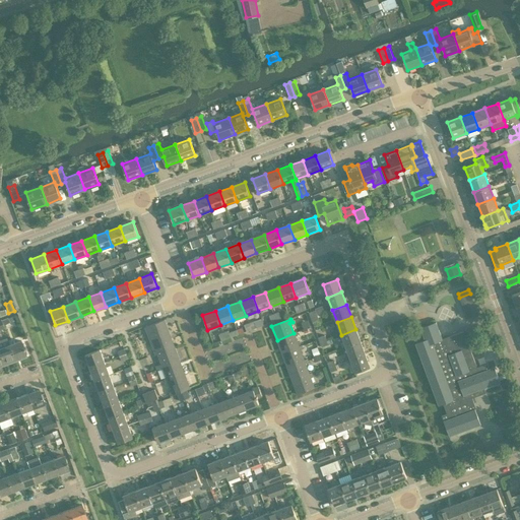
[(149,339),(151,344),(171,337),(165,320),(147,327),(151,339),(149,339)]
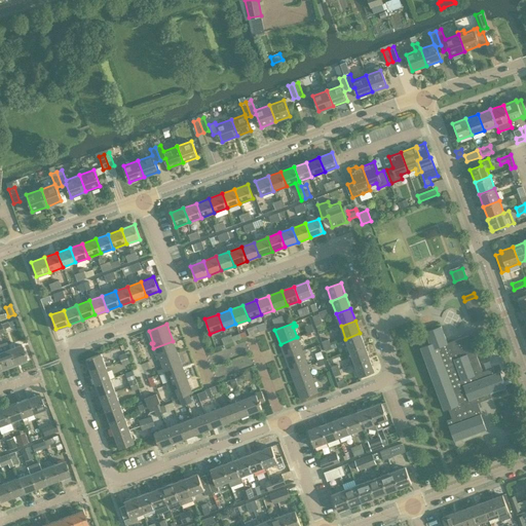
[(420,347),(443,411),(448,409),(452,418),(447,420),(454,442),(455,441),(455,440),(485,428),(486,429),(487,428),(477,403),(491,398),(491,396),(490,392),(504,386),(504,387),(505,387),(500,371),(495,373),(493,368),(483,372),(475,350),(470,335),(448,342),(442,326),(441,326),(437,328),(425,332),(426,334),(427,334),(430,343),(424,346),(420,347)]
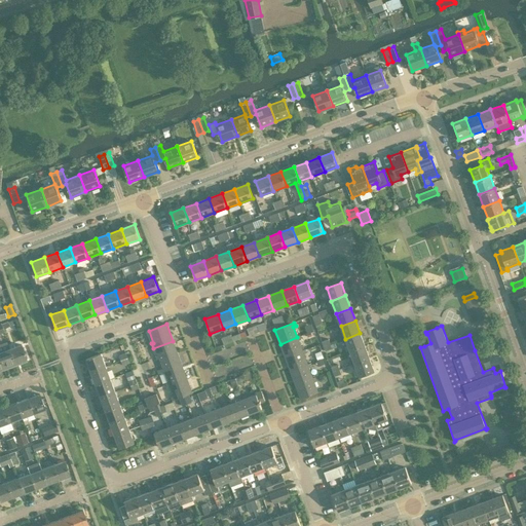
[(365,346),(360,333),(345,339),(350,351),(365,346)]
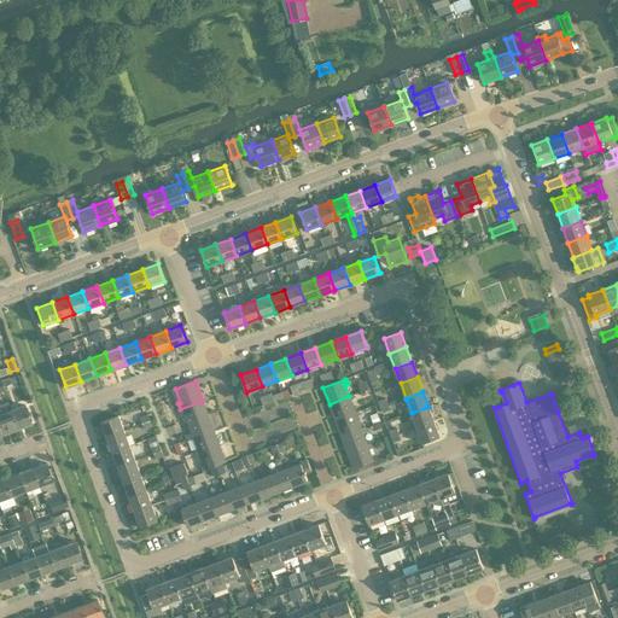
[(351,396),(349,396),(330,404),(336,420),(355,413),(350,400),(354,400),(351,396)]
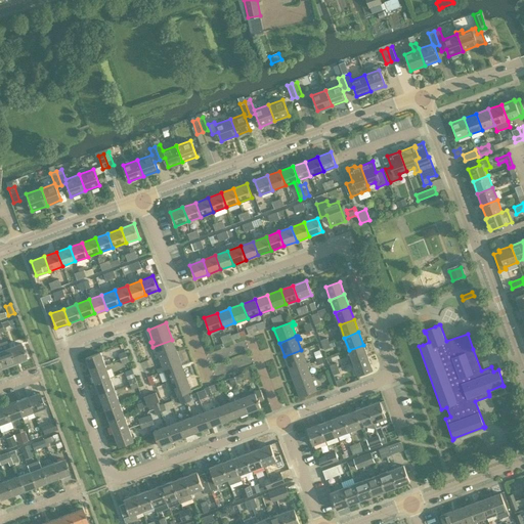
[(159,357),(162,363),(178,357),(172,340),(153,347),(157,357),(159,357)]
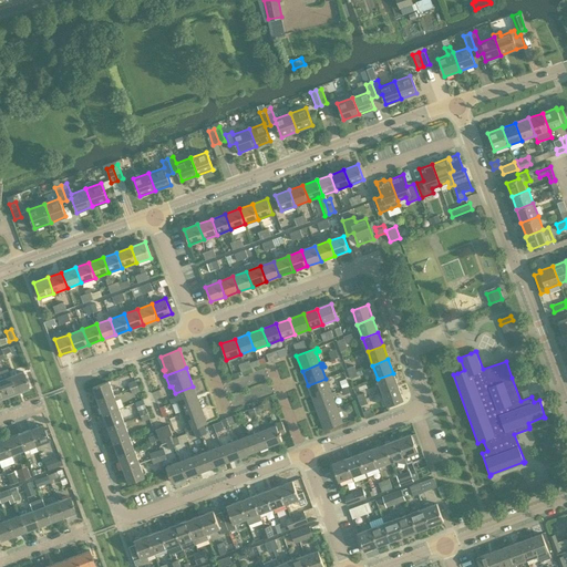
[(7,369),(0,371),(0,388),(3,397),(16,392),(10,377),(7,369)]
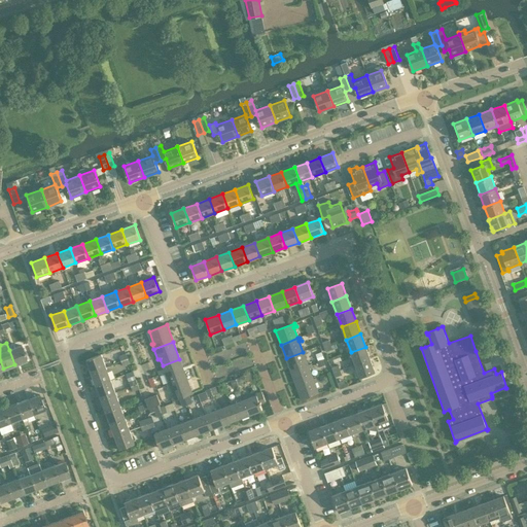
[(9,350),(14,364),(27,360),(21,346),(9,350)]
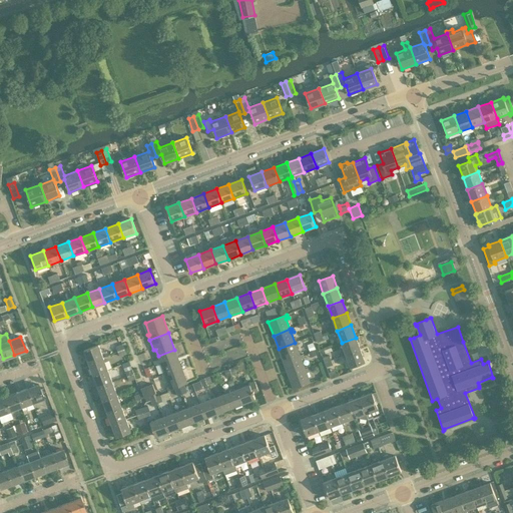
[(360,350),(356,338),(342,343),(346,355),(360,350)]
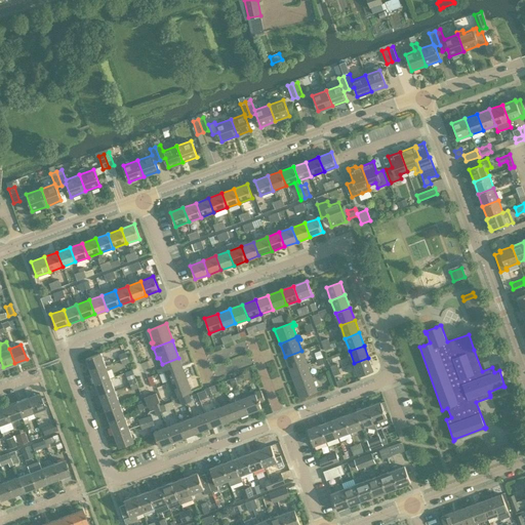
[(304,350),(301,351),(285,357),(290,370),(307,364),(304,354),(306,353),(304,350)]
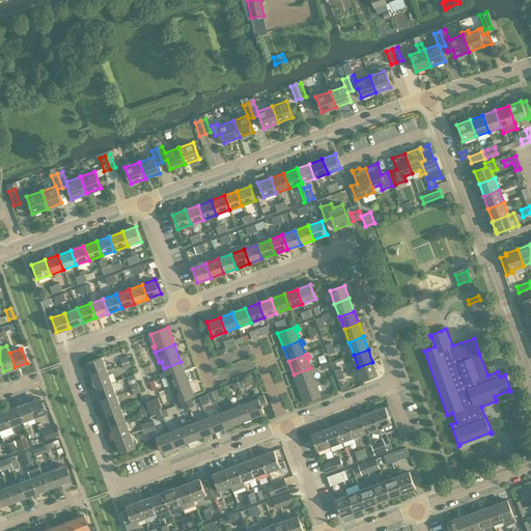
[(324,354),(317,356),(320,363),(327,361),(324,354)]
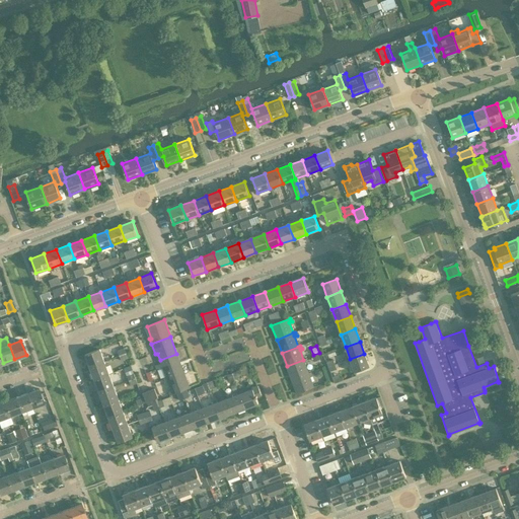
[(85,354),(90,367),(104,362),(99,349),(85,354)]
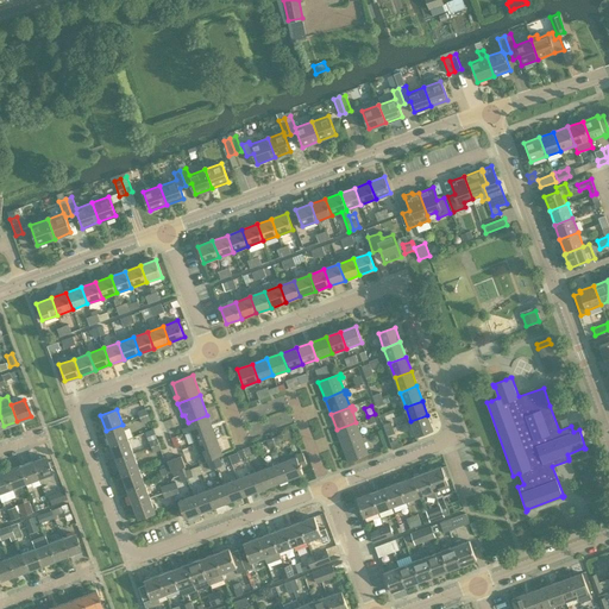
[(193,444),(215,435),(207,415),(188,422),(189,426),(187,427),(188,432),(190,431),(195,443),(193,444)]
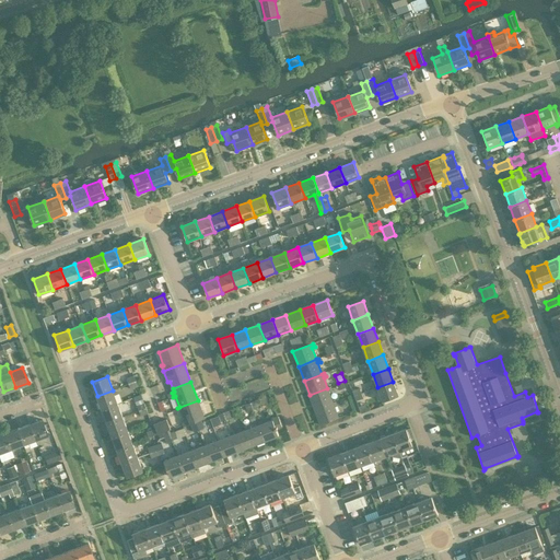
[(393,382),(377,387),(383,401),(398,396),(393,382)]
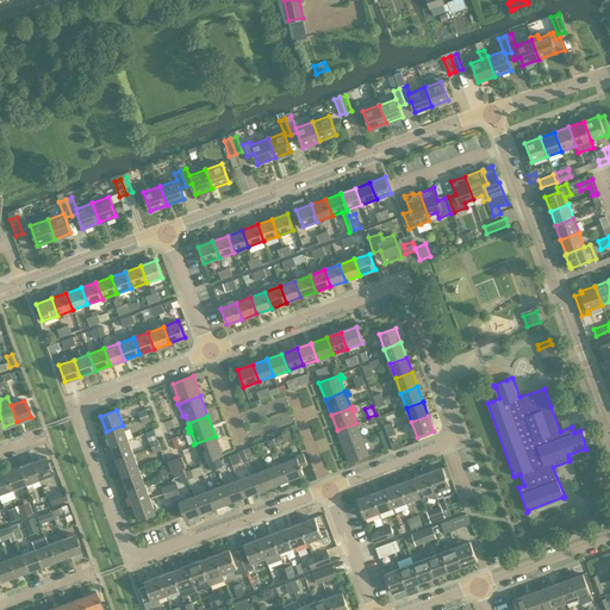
[(359,422),(356,423),(337,430),(343,447),(362,440),(358,427),(361,427),(359,422)]
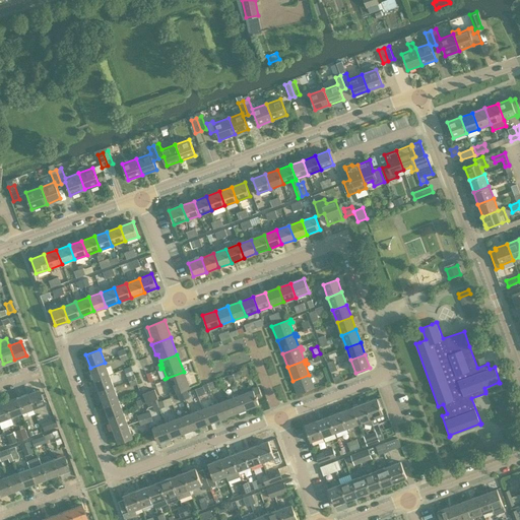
[(94,380),(110,375),(105,363),(90,368),(94,380)]
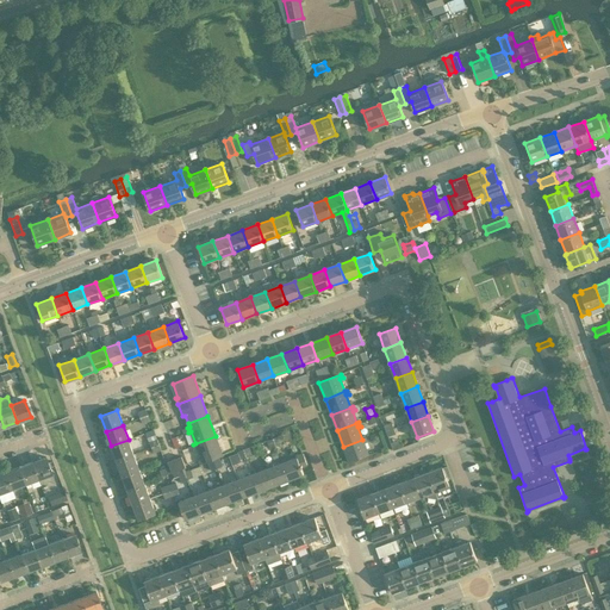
[(216,436),(193,444),(194,449),(197,448),(201,459),(199,460),(200,465),(223,456),(216,436)]
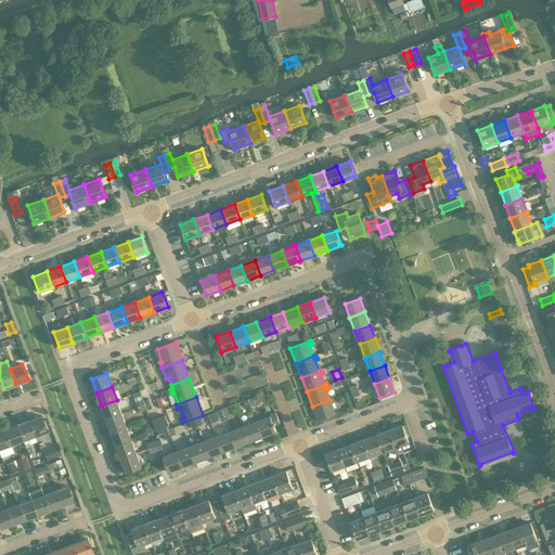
[(330,400),(312,407),(318,421),(336,414),(332,403),(333,402),(332,399),(330,400)]
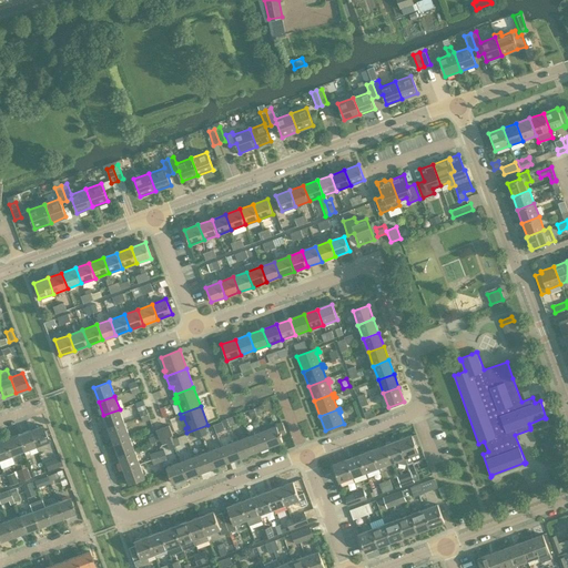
[(109,429),(124,423),(120,409),(103,415),(109,429)]
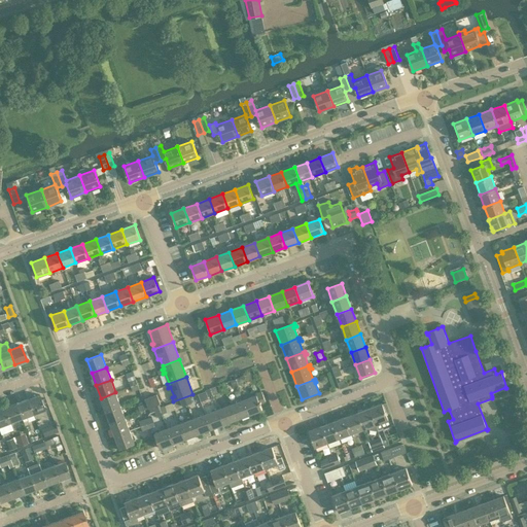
[(106,411),(120,406),(115,392),(101,398),(106,411)]
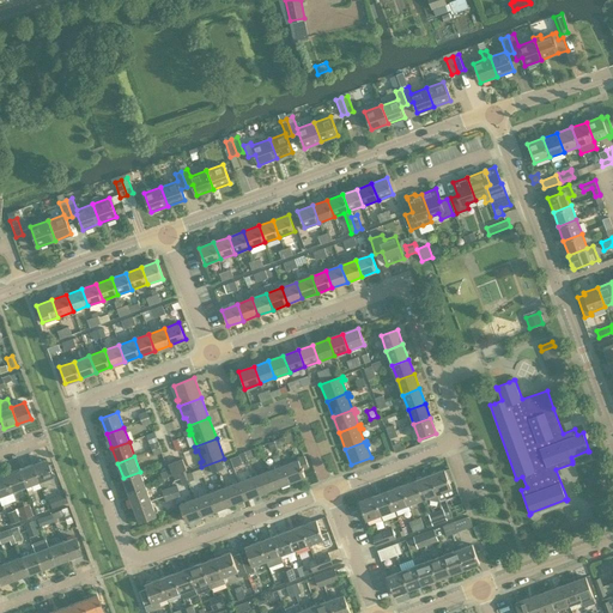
[(284,466),(290,483),(304,477),(302,469),(309,467),(304,456),(297,459),(298,461),(284,466)]
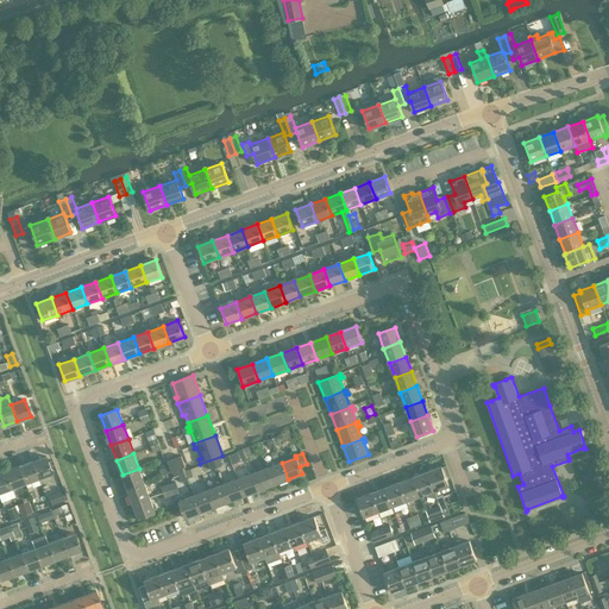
[(184,470),(186,470),(184,466),(186,466),(181,456),(167,460),(171,472),(177,470),(179,472),(184,470)]
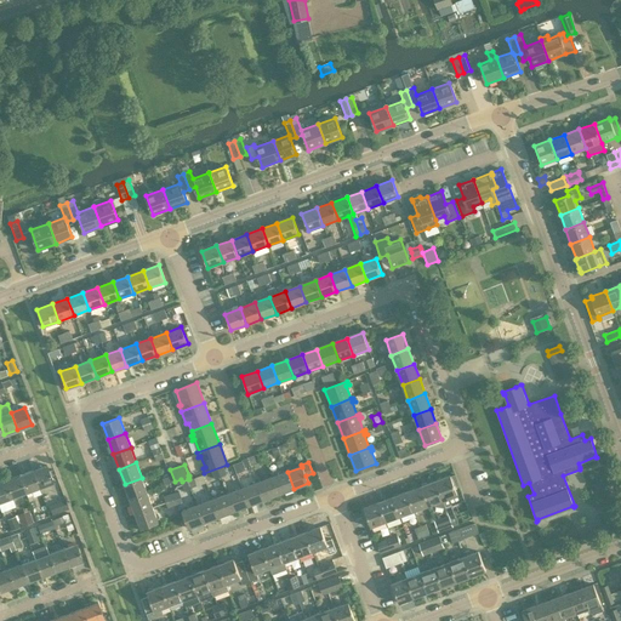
[(47,466),(33,471),(39,488),(53,483),(47,466)]
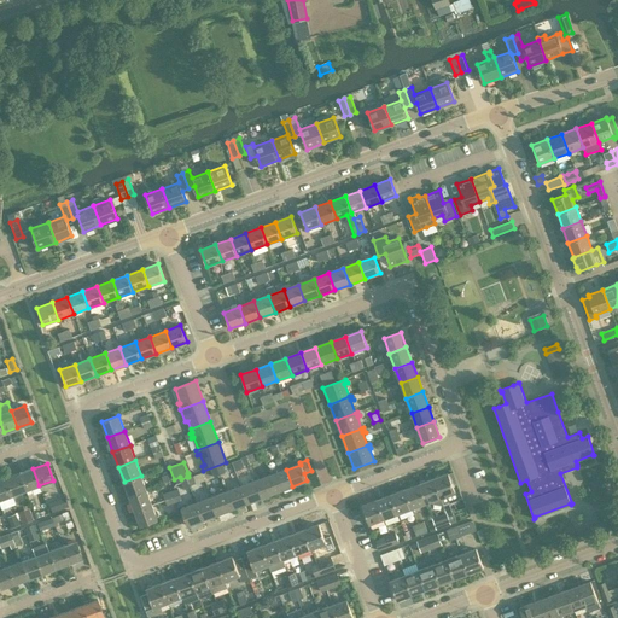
[(39,485),(33,468),(19,473),(25,491),(39,485)]
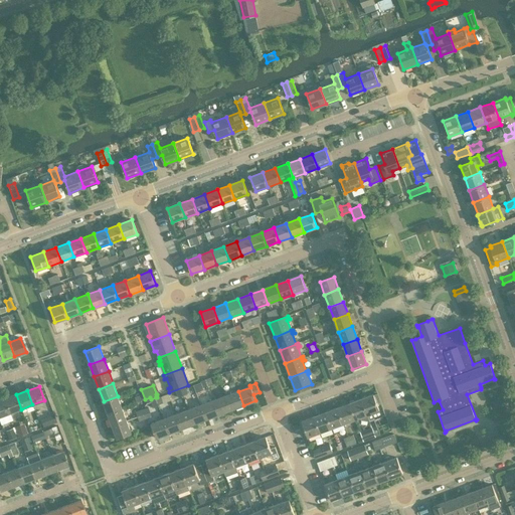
[(225,396),(231,410),(243,405),(238,391),(225,396)]
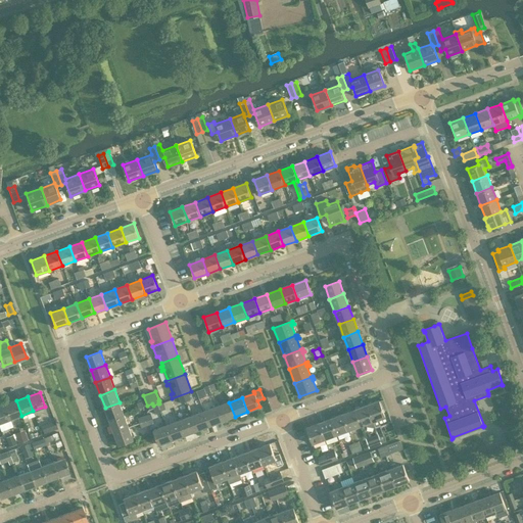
[(380,400),(367,406),(375,428),(381,426),(379,420),(386,417),(385,416),(388,415),(388,414),(383,399),(380,400)]
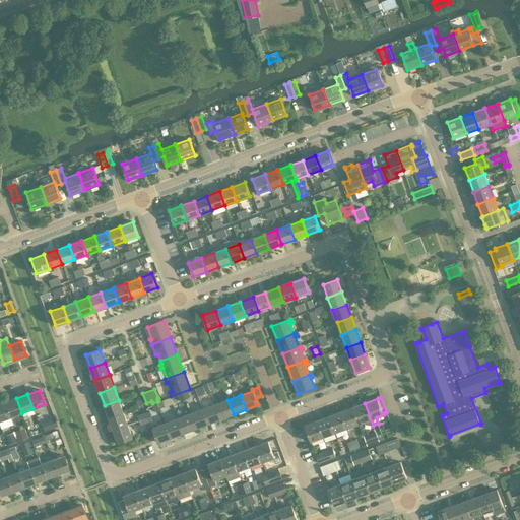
[(9,417),(21,413),(16,398),(4,403),(9,417)]
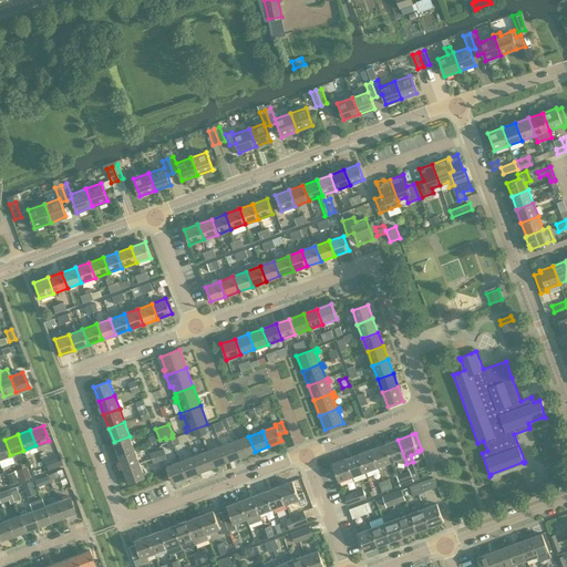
[(119,455),(134,450),(130,436),(114,442),(119,455)]
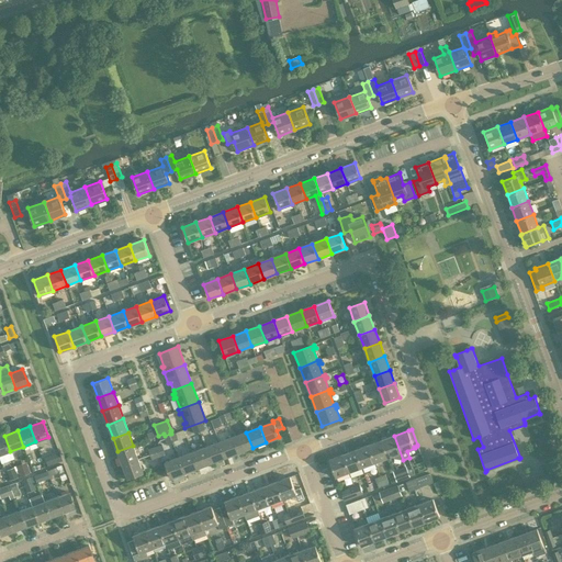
[(233,437),(238,452),(253,448),(246,433),(233,437)]
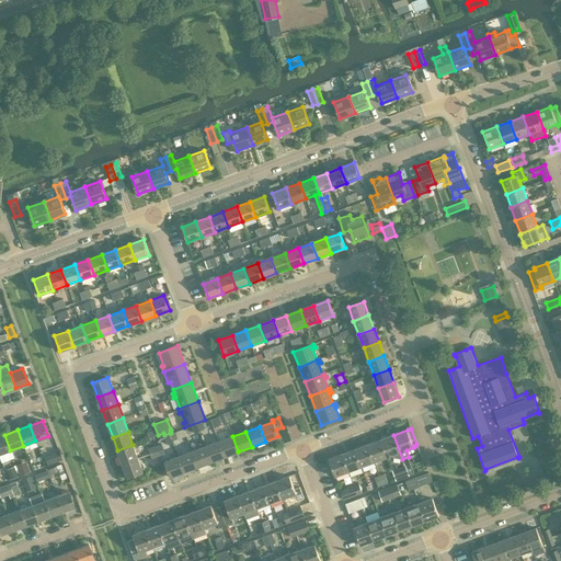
[(0,454),(10,450),(4,435),(0,436),(0,454)]
